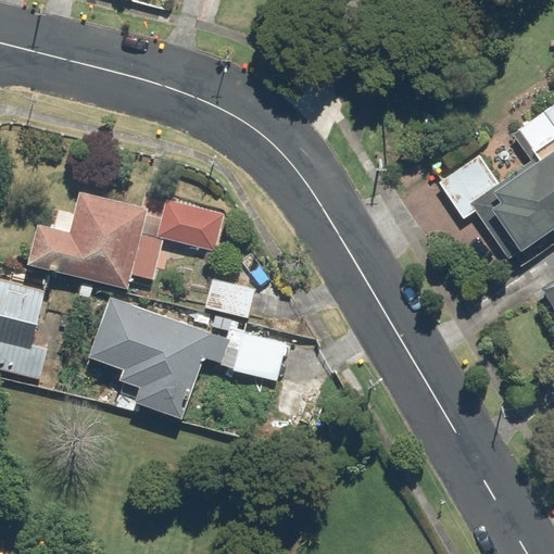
[(474,212),(506,260),(553,227),(553,103),(511,134),(529,161),(498,183),(478,155),(438,183),(463,218),(474,212)]
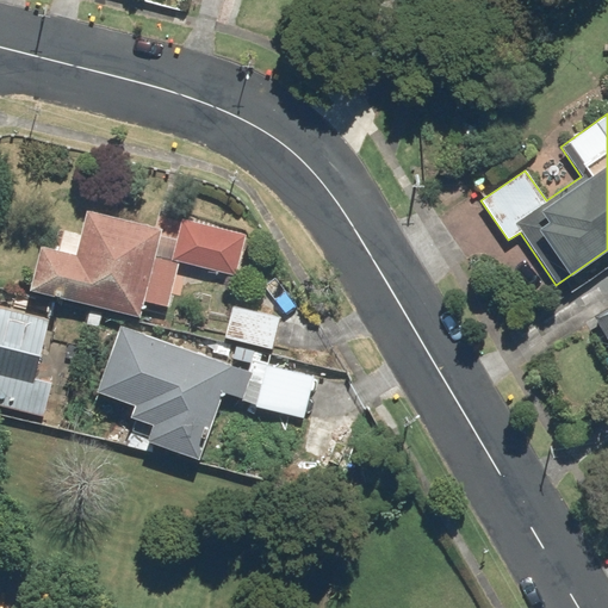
[(41,246),(30,290),(140,317),(144,302),(168,308),(179,262),(235,275),(244,235),(181,219),(177,240),(160,236),(162,228),(87,210),(76,255),(41,246)]
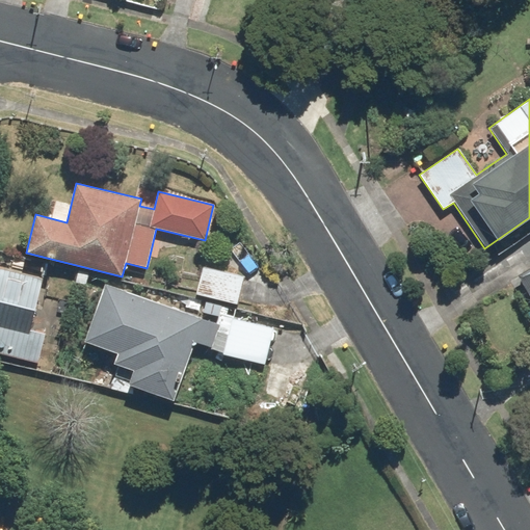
[(203,267),(195,294),(236,305),(243,277),(203,267)]
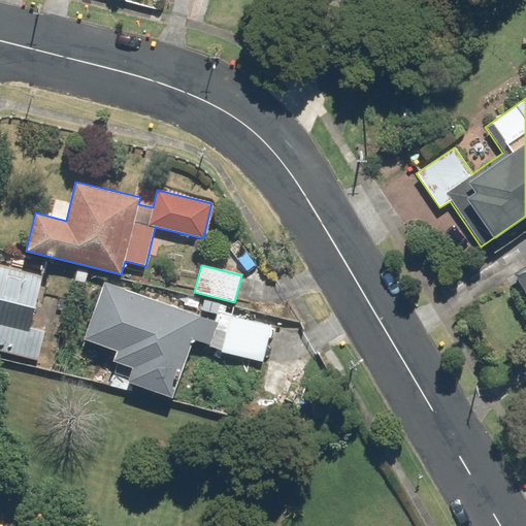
[(525,265),(513,274),(525,295),(525,265)]
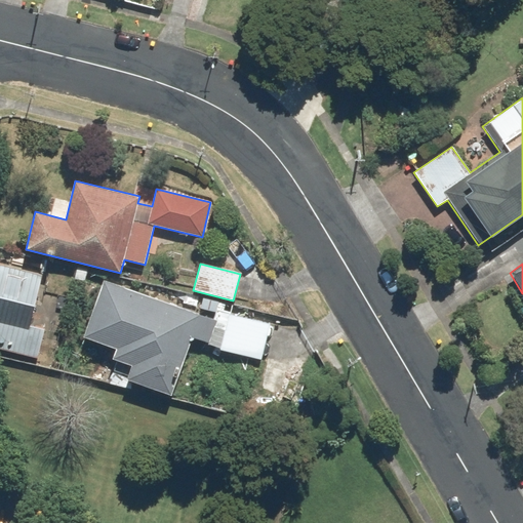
[(38,274),(0,265),(0,349),(38,358),(44,329),(30,326),(40,283),(36,282),(38,274)]
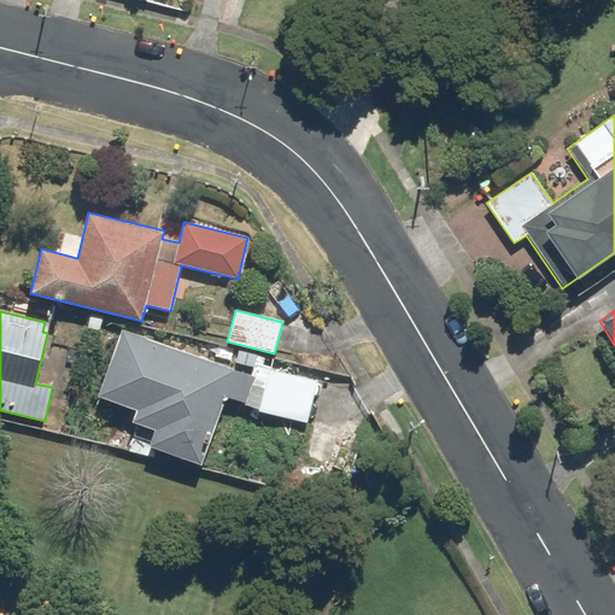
[(256,376),(122,328),(98,396),(135,410),(132,420),(156,429),(150,445),(203,464),(226,397),(244,403),(244,405),(259,409),(258,411),(308,423),(317,381),(269,369),(265,382),(255,379),(256,376)]
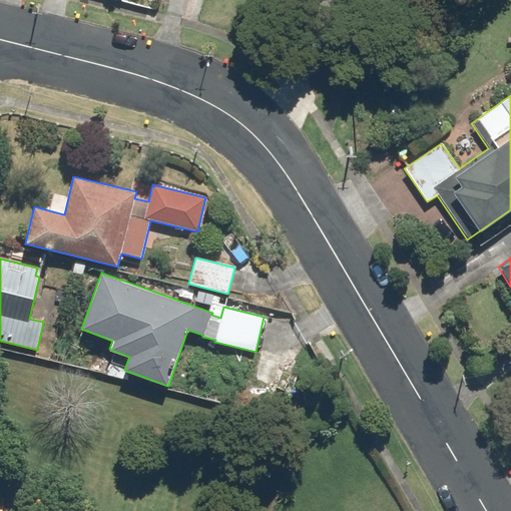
All buildings are outlined.
